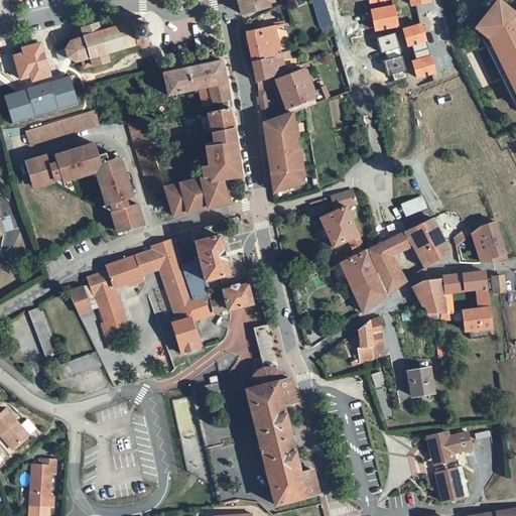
[(271,9),(269,2),(275,0),(237,0),(242,13),(242,14),(271,9)]
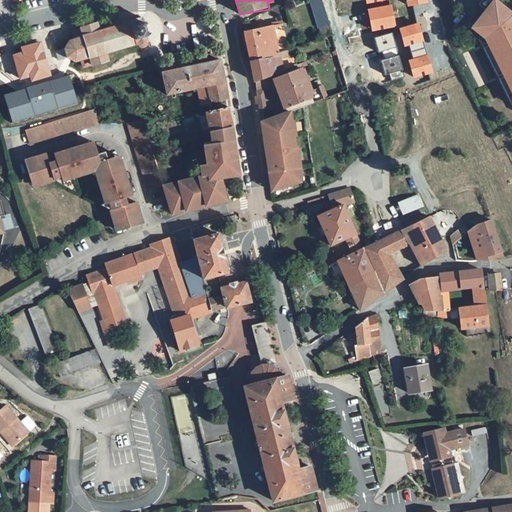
[(318,27),(329,24),(322,0),(316,0),(311,1),(318,27)]
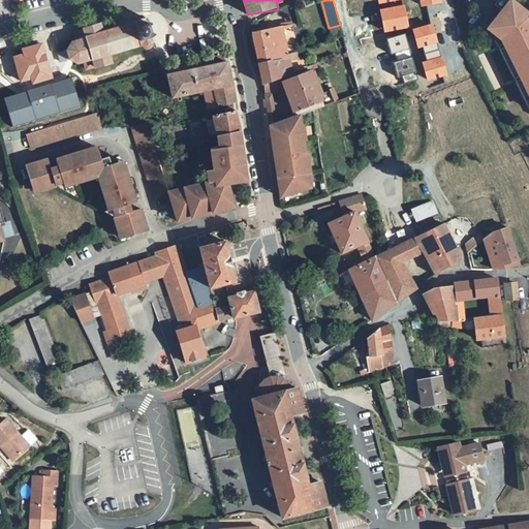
[(510,0),(486,33),(498,42),(528,106),(528,13),(510,0)]
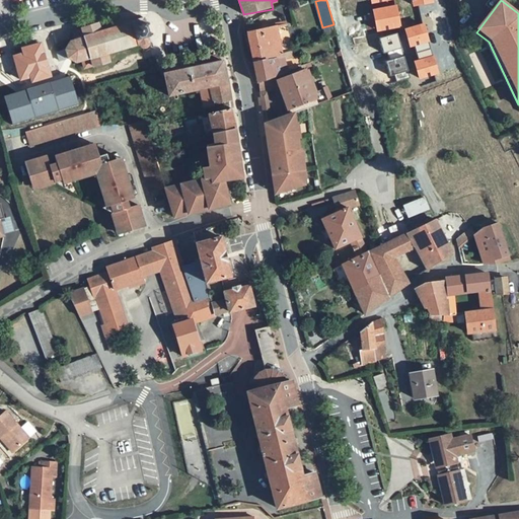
[(397,6),(374,10),(378,30),(400,26),(397,6)]
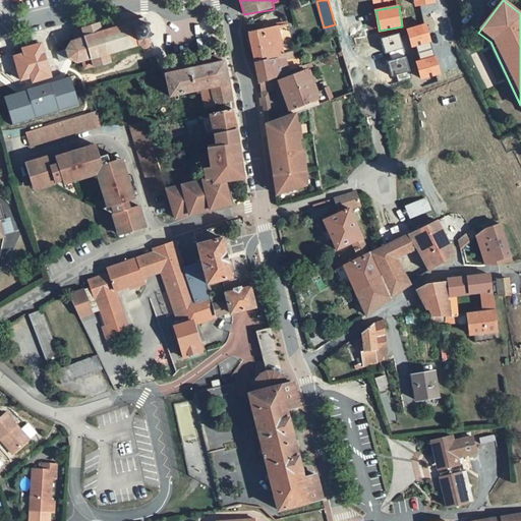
[(83,31),(75,33),(77,41),(71,43),(67,50),(58,53),(61,61),(70,58),(78,63),(85,61),(88,68),(94,66),(95,68),(111,63),(108,54),(138,45),(138,47),(141,46),(142,47),(143,48),(145,48),(146,48),(147,48),(148,48),(149,47),(150,46),(150,44),(150,43),(153,42),(152,37),(148,23),(146,18),(142,19),(142,18),(141,17),(140,16),(139,16),(137,16),(136,17),(135,18),(135,19),(134,20),(134,21),(132,22),(132,23),(103,33),(100,24),(83,30),(83,31)]
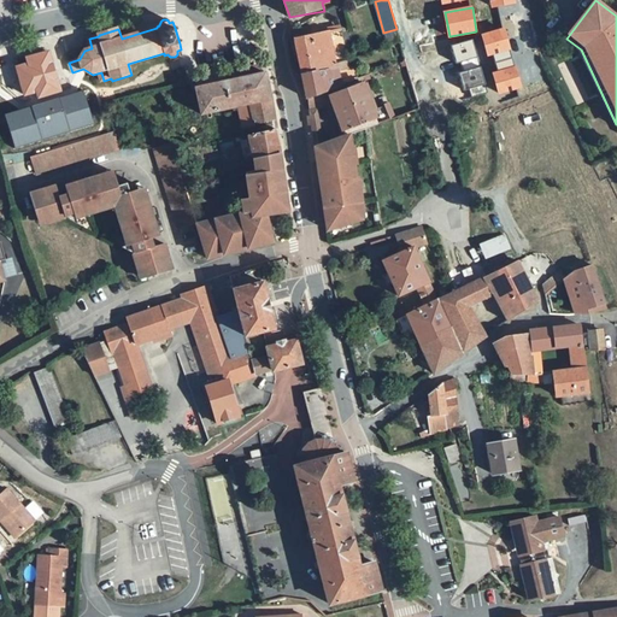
[(505,29),(482,35),(488,56),(494,53),(509,50),(511,50),(505,29)]
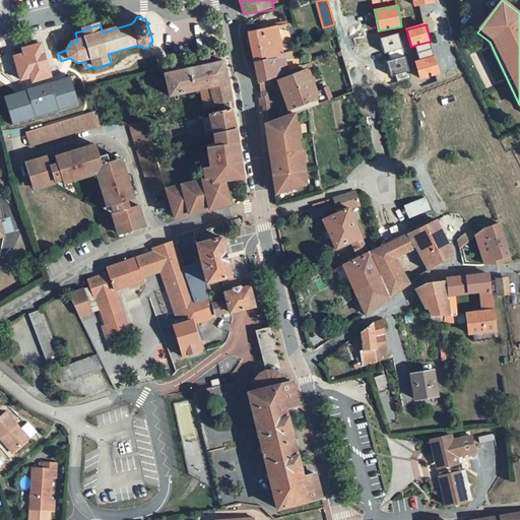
[(279,28),(282,50),(291,46),(289,25),(279,28)]
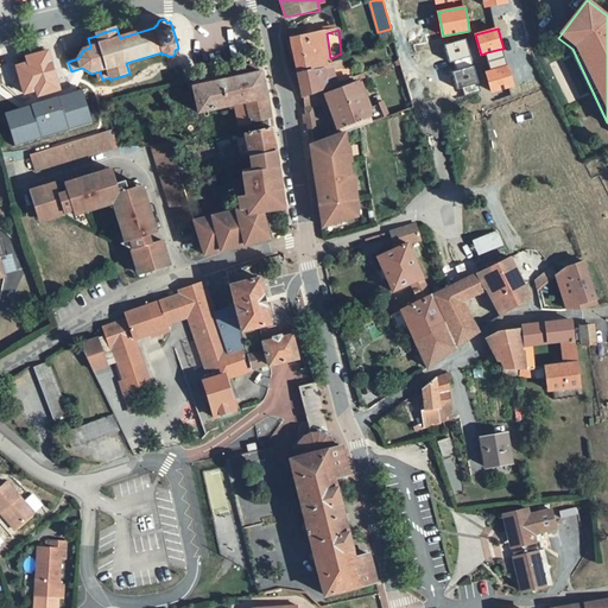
[(292,39),(298,76),(331,70),(330,58),(327,33),(292,39)]
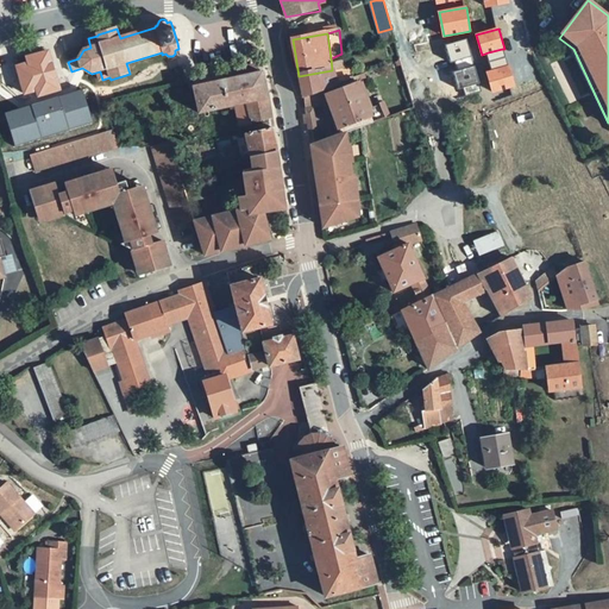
[(470,57),(466,41),(447,45),(451,62),(456,61),(470,57)]
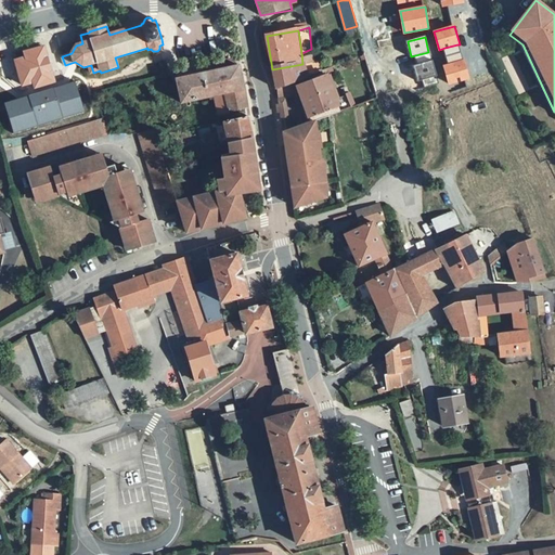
[(457,44),(444,48),(449,65),(463,62),(457,44)]
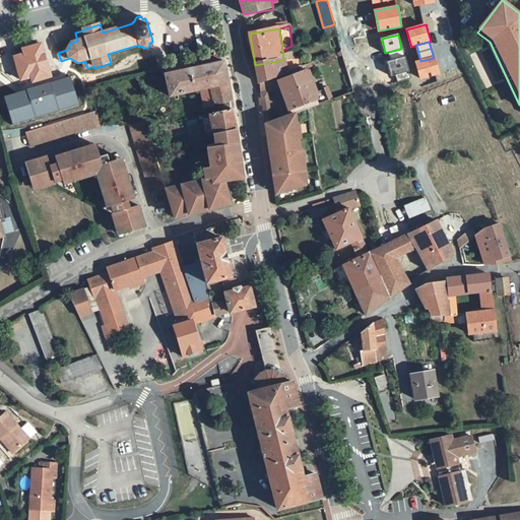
[(52,76),(42,45),(22,50),(23,56),(13,58),(19,80),(29,78),(31,82),(52,76)]
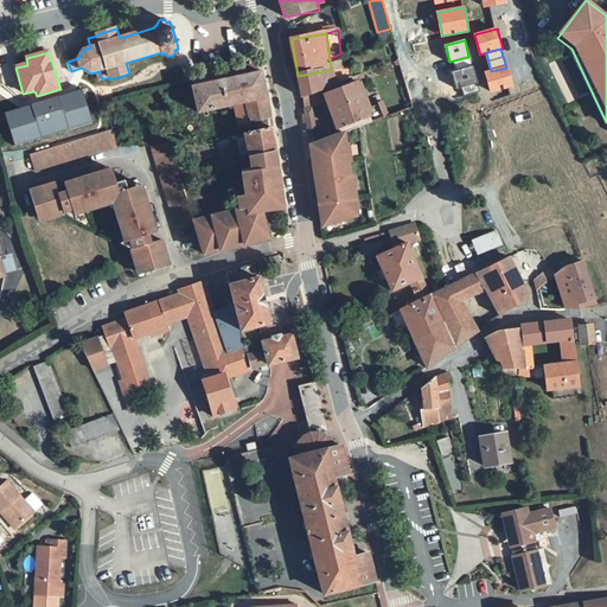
[(468,57),(454,61),(457,70),(471,66),(468,57)]
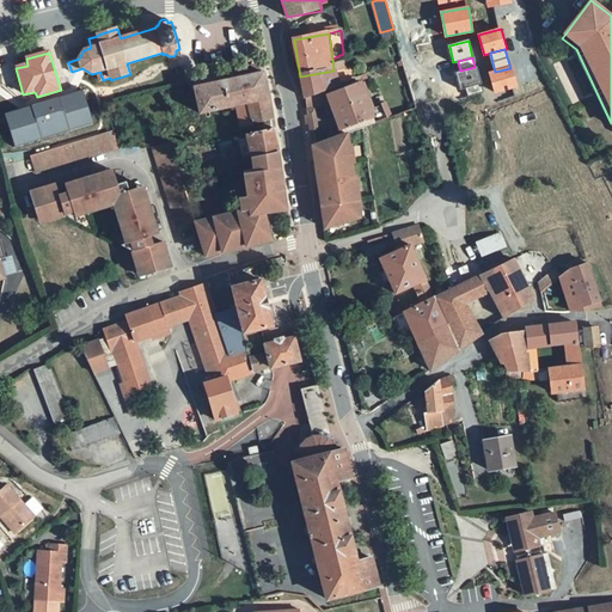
[(482,84),(477,66),(475,67),(460,71),(458,71),(463,89),(466,87),(481,84),(482,84)]
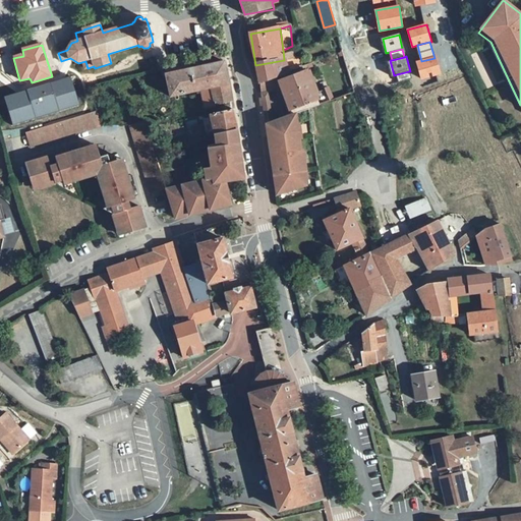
[(421,61),(416,62),(421,79),(441,74),(436,57),(435,58),(421,61)]
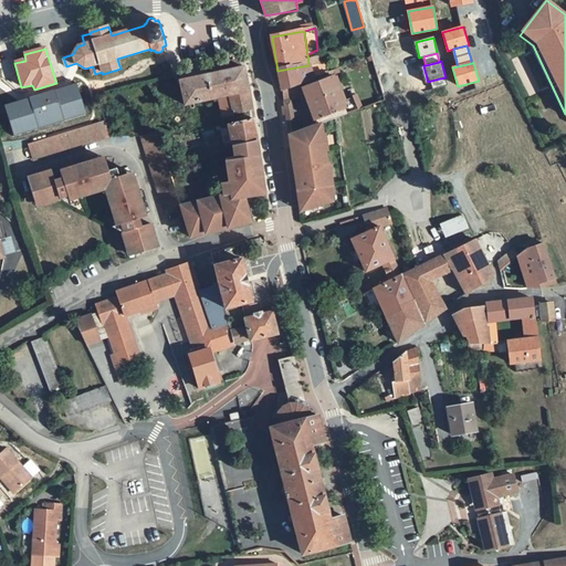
[(282,91),(295,86),(311,81),(308,65),(278,71),(282,91)]
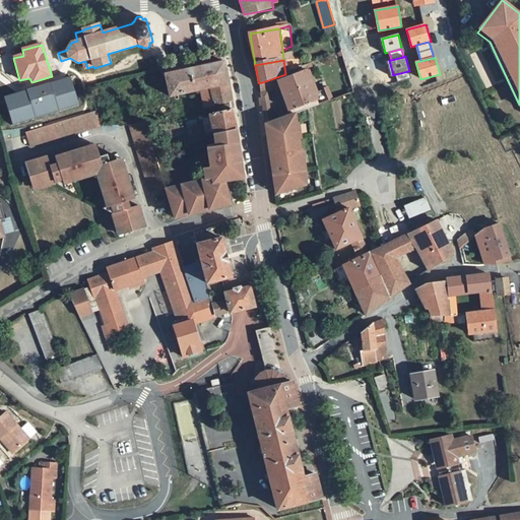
[(224,62),(166,74),(170,96),(202,89),(205,108),(233,103),(231,93),(224,62)]
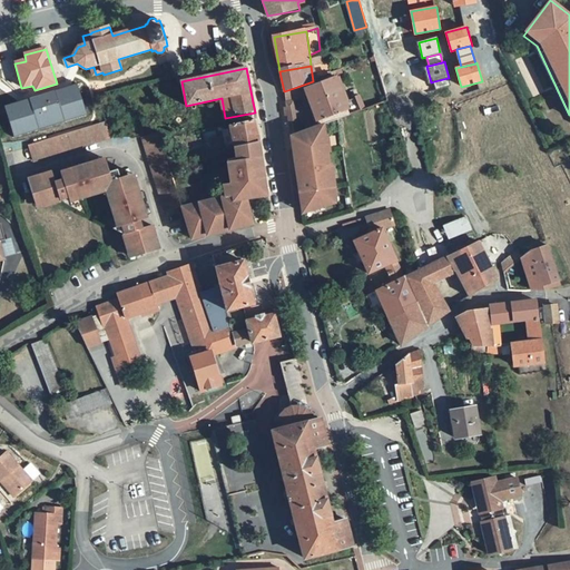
[(301,98),(310,124),(347,109),(347,107),(336,78),(298,91),(301,98)]
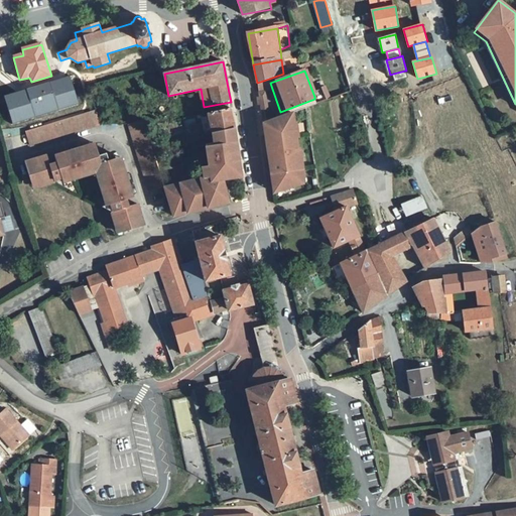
[(405,71),(393,74),(395,81),(406,78),(405,71)]
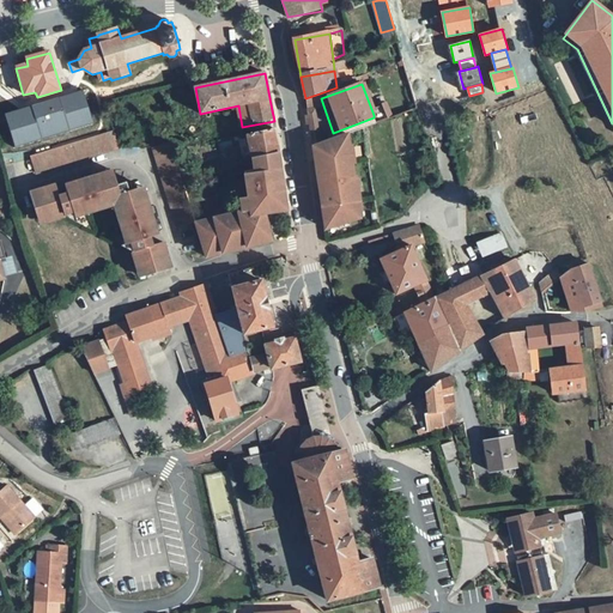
[(83,91),(5,114),(14,146),(92,123),(83,91)]
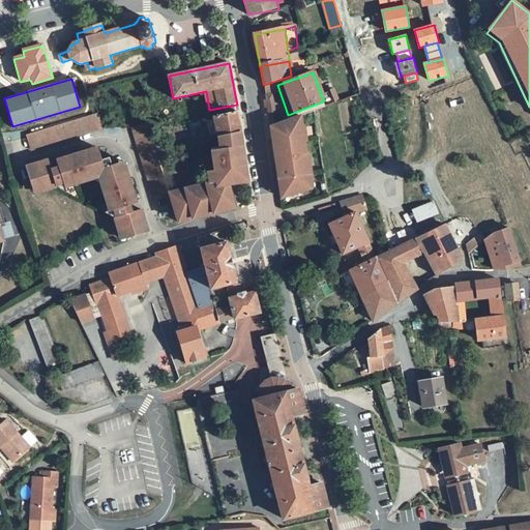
[(276,81),(264,85),(266,95),(272,93),(280,91),(277,85),(276,81)]
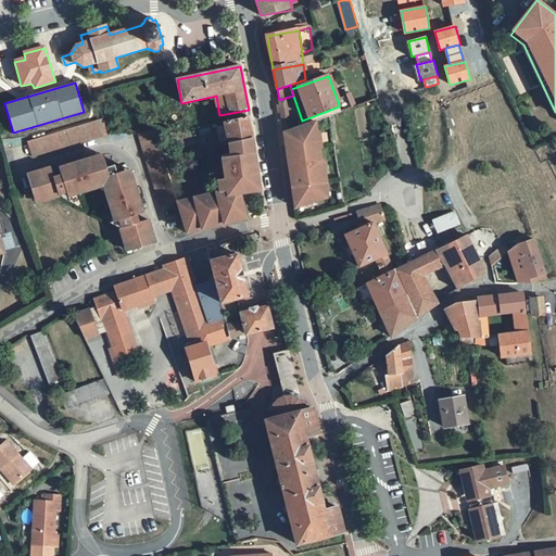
[(289,117),(286,98),(279,100),(282,118),(289,117)]
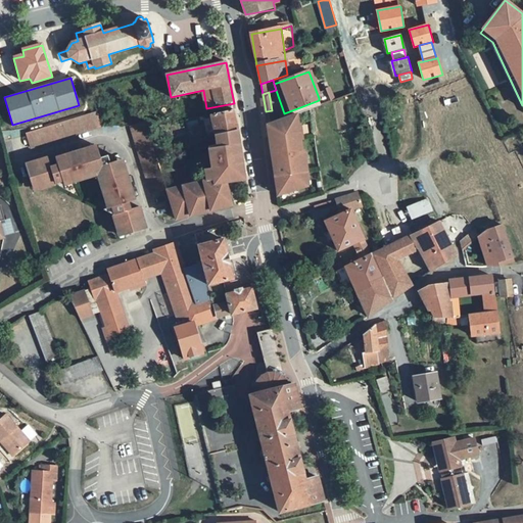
[(284,113),(286,120),(296,115),(313,109),(331,102),(328,94),(319,98),(319,100),(284,113)]
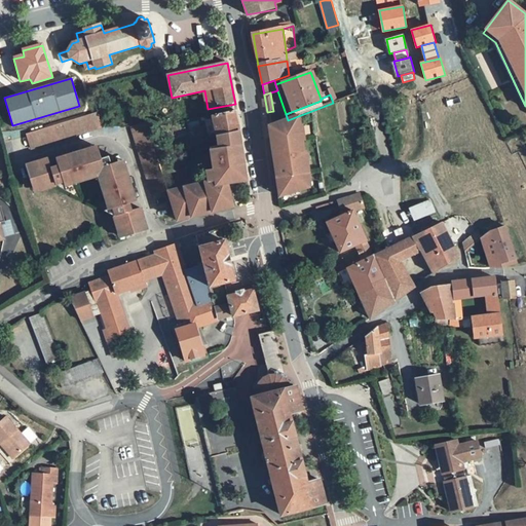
[(217,136),(238,132),(235,110),(215,115),(217,136)]
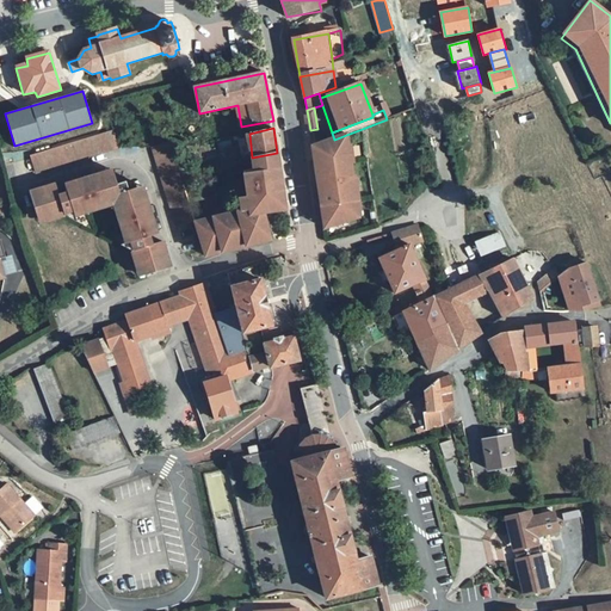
[(119,148),(113,130),(62,146),(69,164),(119,148)]
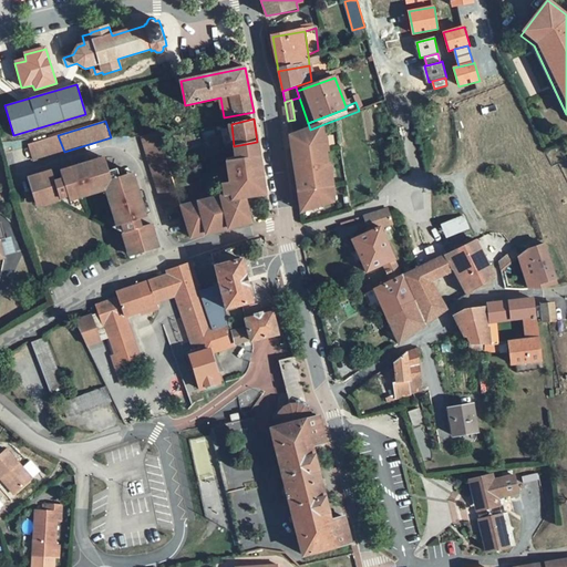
[(296,135),(290,136),(296,173),(299,173),(301,189),(298,191),(299,191),(312,188),(315,204),(325,200),(326,205),(333,202),(333,198),(336,197),(330,166),(328,167),(326,154),(328,153),(326,138),(323,140),(321,125),(310,130),(297,135),(296,135)]
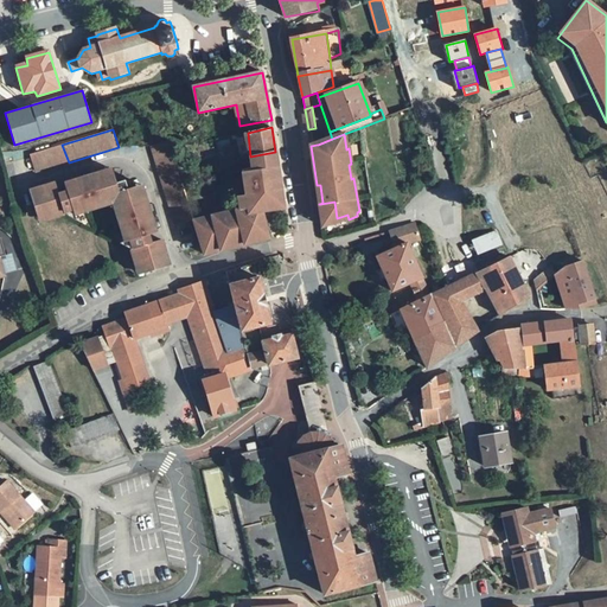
[(171,149),(174,148),(171,139),(153,145),(154,147),(168,142),(171,149)]
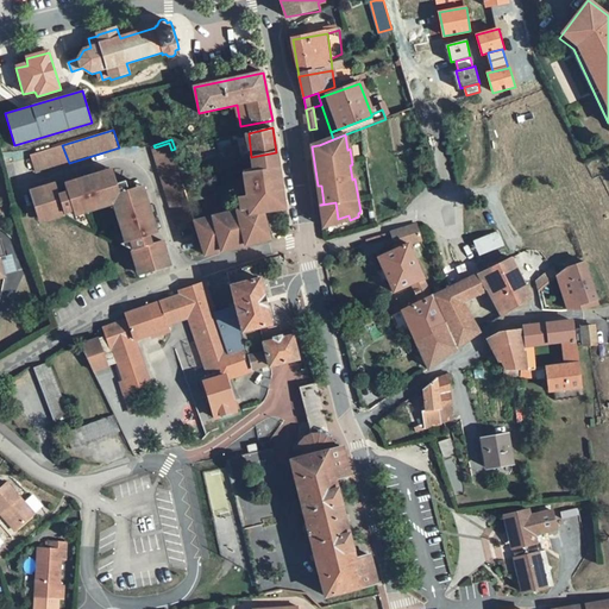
[(155,148),(180,224),(195,220),(181,173),(171,150),(169,143),(155,148)]
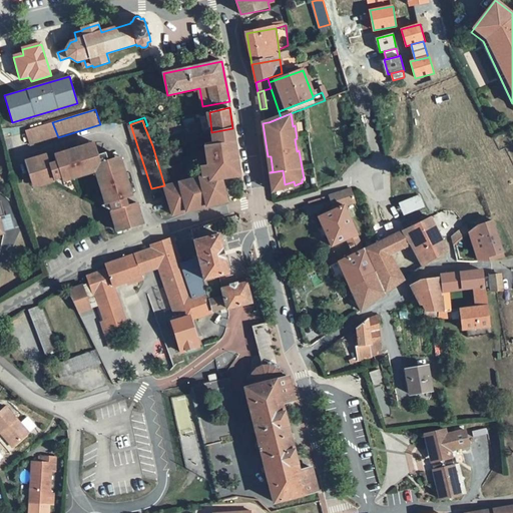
[(58,137),(52,122),(47,123),(53,139),(58,137)]
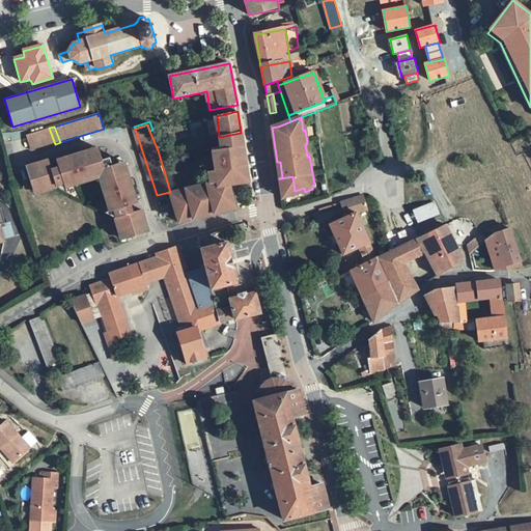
[(55,144),(49,128),(25,136),(30,151),(55,144)]
